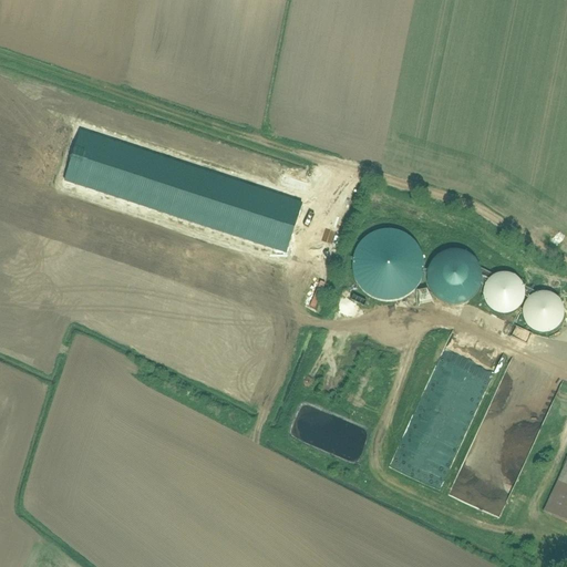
[(350,265),(351,270),(352,277),(356,282),(359,288),(363,292),(369,296),(374,298),(381,300),(387,300),(393,299),(399,298),(405,296),(410,291),(414,287),(418,281),(421,276),(422,270),(423,264),(422,257),(421,251),(418,246),(414,240),(410,236),(404,233),(399,229),(393,228),(387,227),(380,228),(373,229),(368,233),(363,236),(359,240),(354,246),(352,251),(351,258),(350,265)]
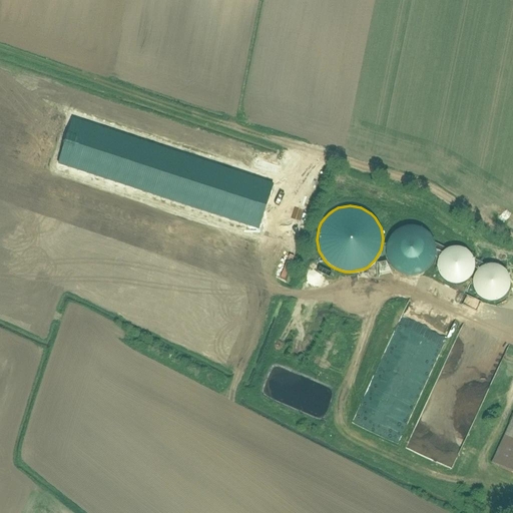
[(387,259),(391,265),(397,271),(405,274),(413,274),(421,272),(428,267),(433,260),(435,251),(434,243),(431,236),(425,230),(419,226),(412,225),(405,225),(398,228),(393,232),(389,238),(386,244),(386,251),(387,259)]
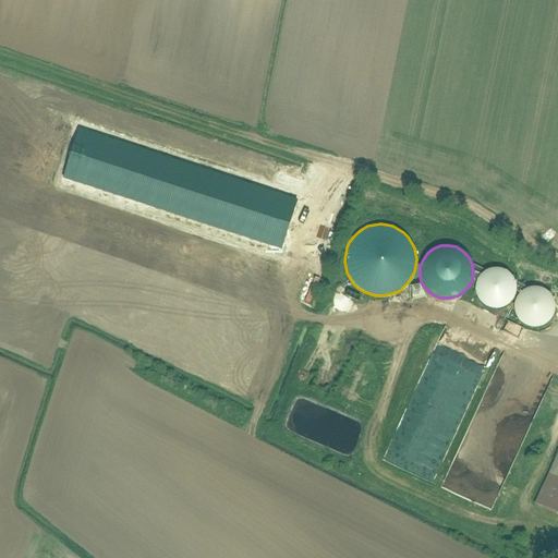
[(494,267),(487,268),(482,271),(476,277),(474,282),(473,290),(475,296),(478,302),(484,306),(490,308),(497,308),(504,306),(509,302),(513,296),(514,290),(514,283),(511,277),(507,271),(501,268),(494,267)]
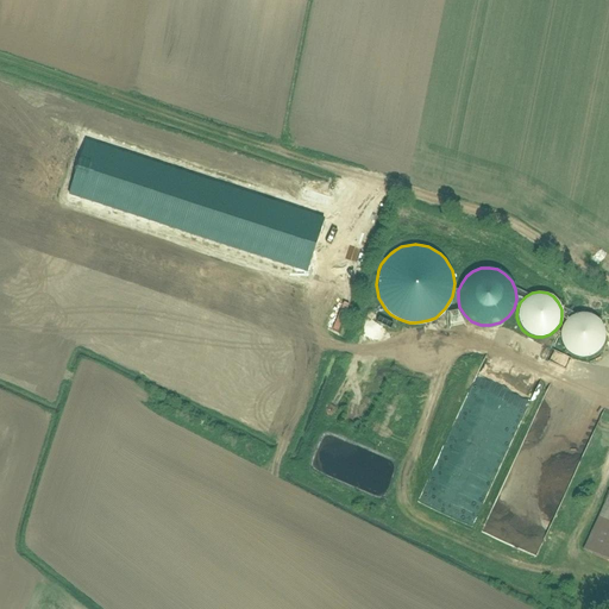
[(581,316),(576,356),(603,359),(608,321),(581,316)]
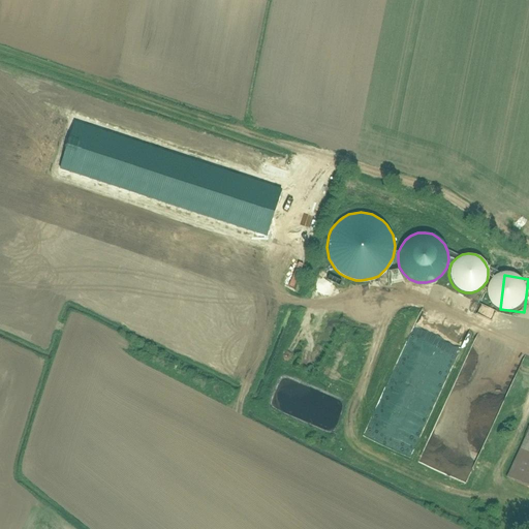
[(466,344),(474,347),(479,334),(471,331),(466,344)]
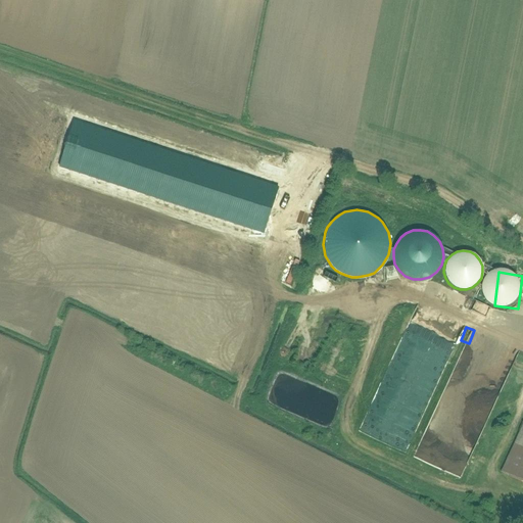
[(522,421),(501,471),(522,480),(522,421)]
